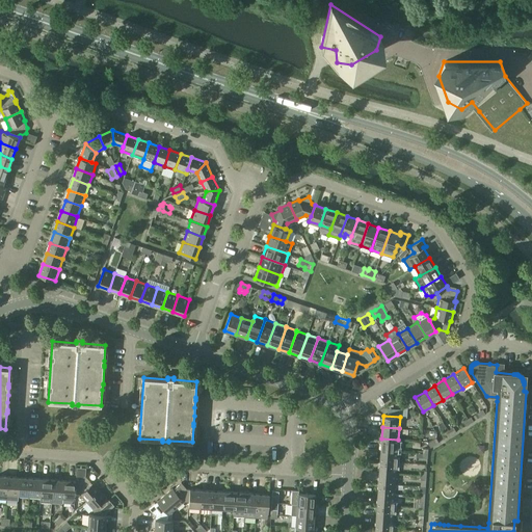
[(428,443),(430,447),(439,442),(436,437),(428,443)]
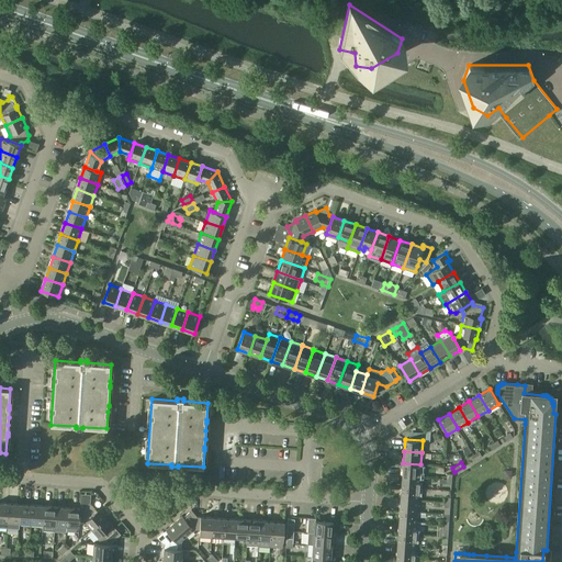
[(420,464),(403,463),(402,475),(420,476),(420,464)]
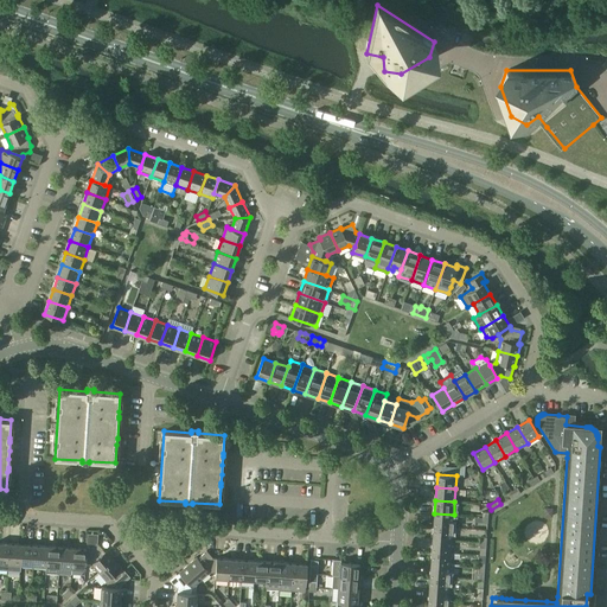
[(454,515),(434,513),(434,525),(453,528),(454,515)]
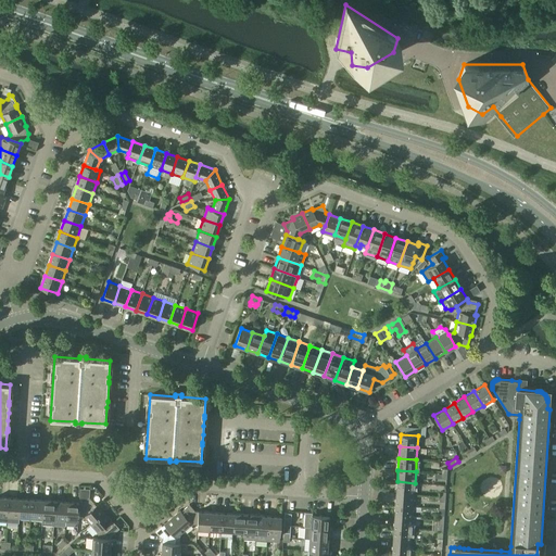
[(415,483),(397,481),(396,493),(414,494),(415,483)]
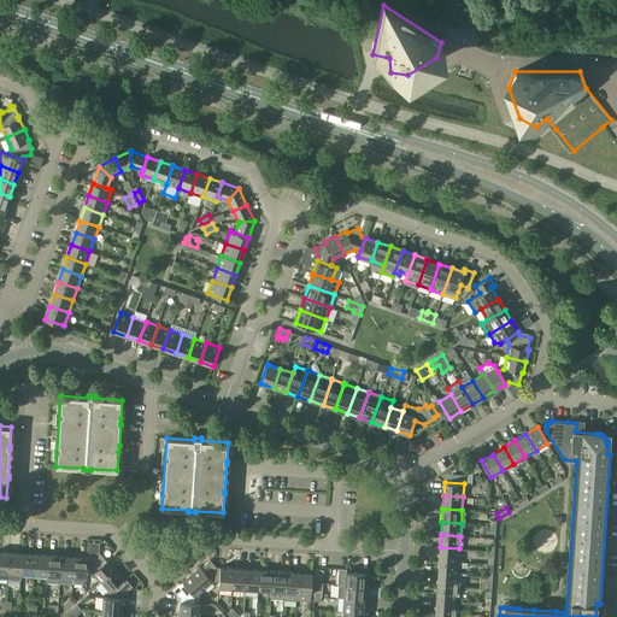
[(459,548),(440,547),(439,560),(458,562),(459,548)]
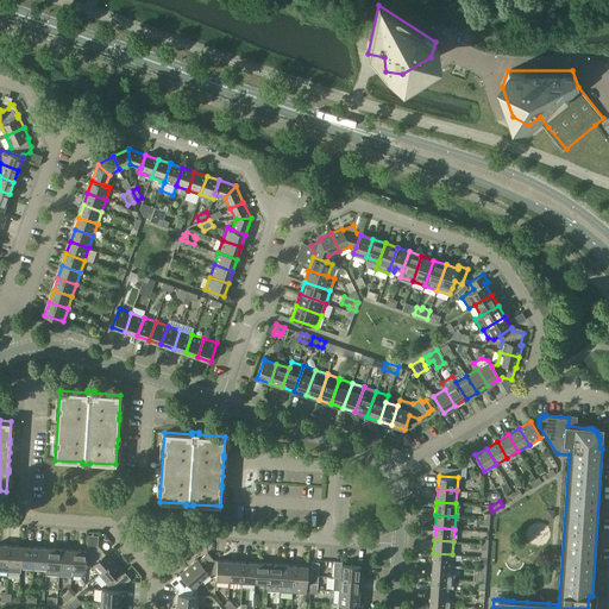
[(0,544),(0,571),(8,572),(10,545),(0,544)]
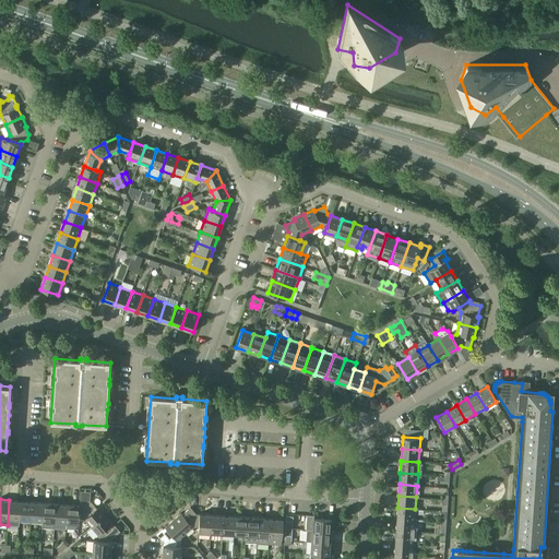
[(97,508),(90,499),(83,506),(80,506),(79,519),(84,519),(92,527),(105,515),(98,507),(97,508)]
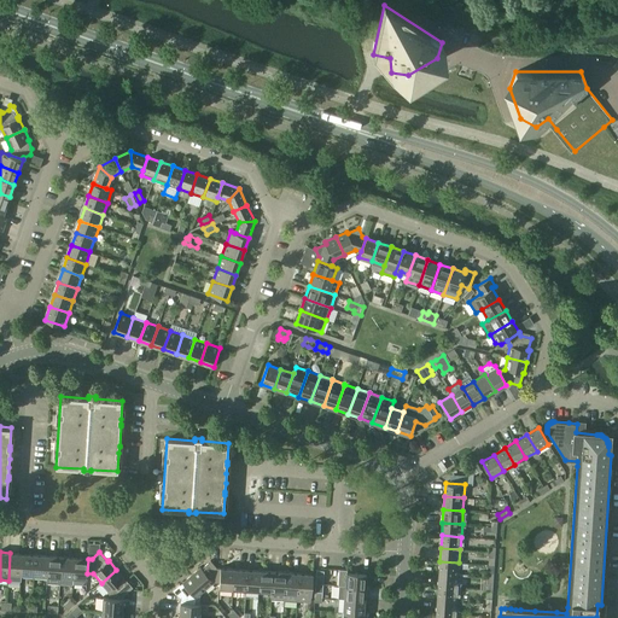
[(22,573),(23,554),(10,553),(9,581),(21,581),(22,573)]
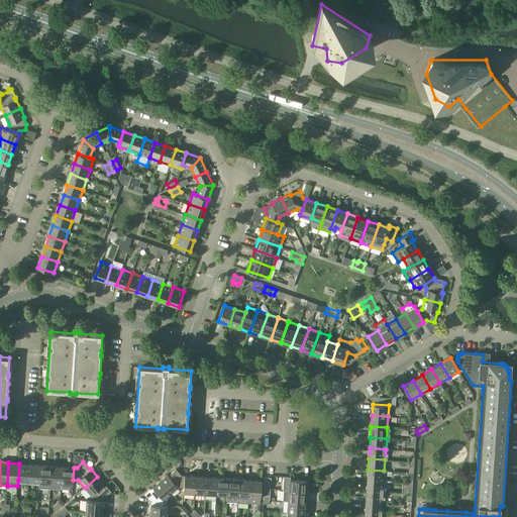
[(28,481),(30,464),(19,463),(18,480),(28,481)]
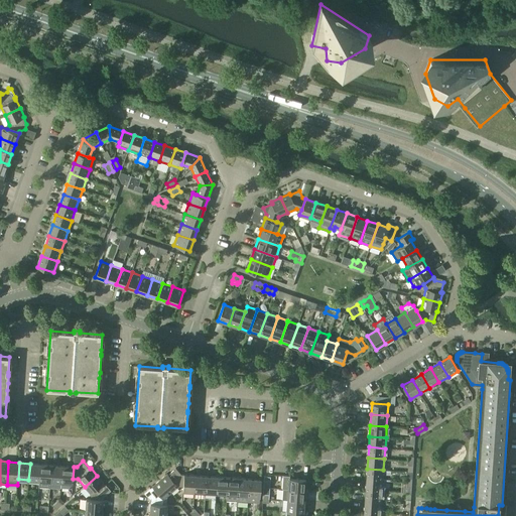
[(39,481),(40,464),(30,464),(28,480),(39,481)]
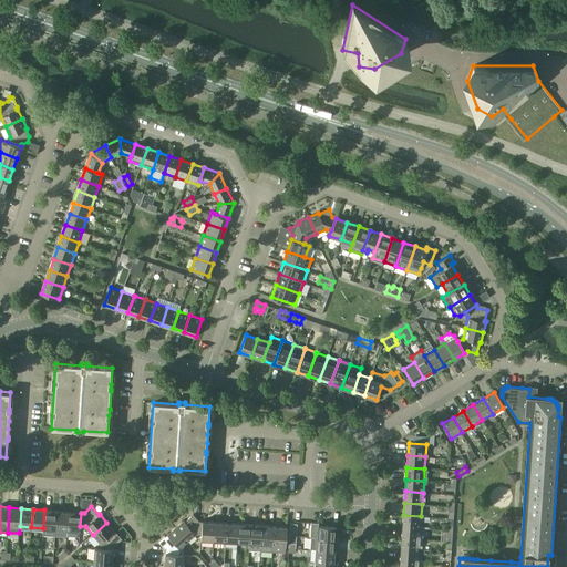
[(44,509),(43,528),(55,529),(57,511),(44,509)]
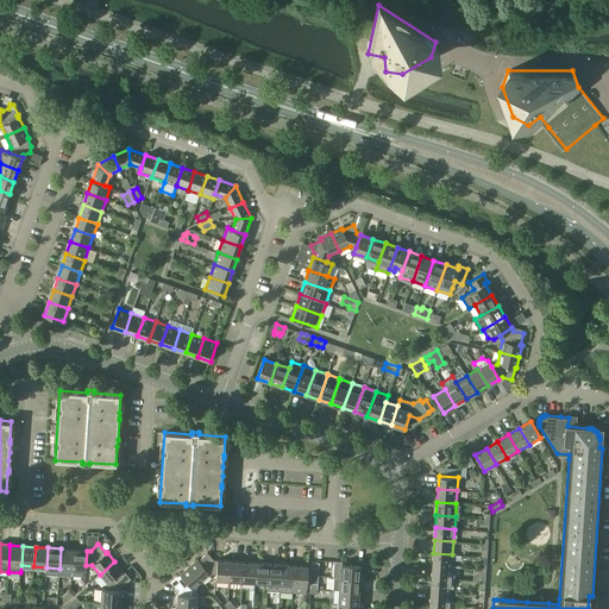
[(60,576),(71,576),(71,575),(74,550),(61,548),(60,569),(60,576)]
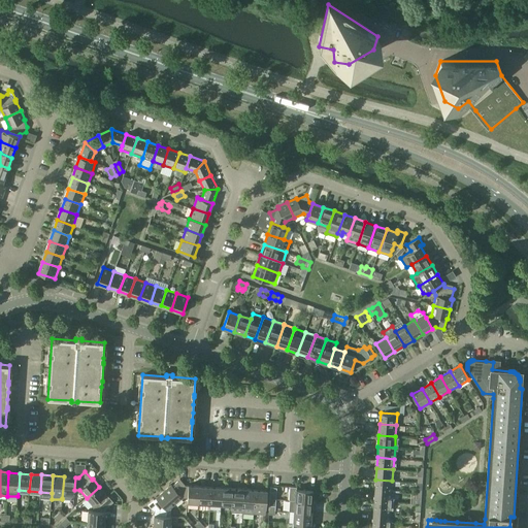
[(74,494),(74,490),(75,477),(64,476),(62,498),(71,499),(74,496),(74,494)]
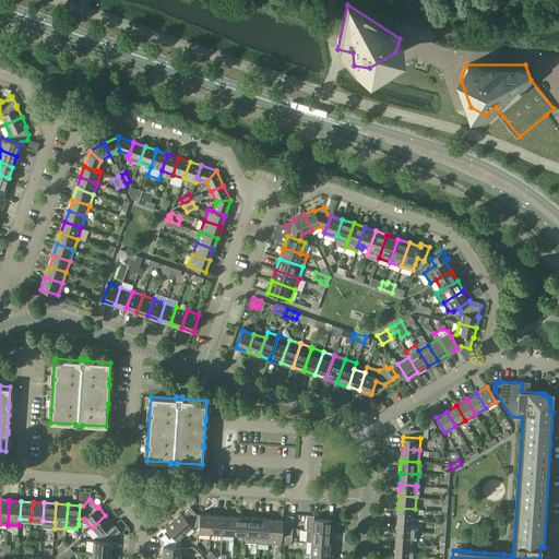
[(182,514),(181,513),(173,520),(185,534),(193,526),(199,527),(200,514),(197,513),(191,507),(182,514)]
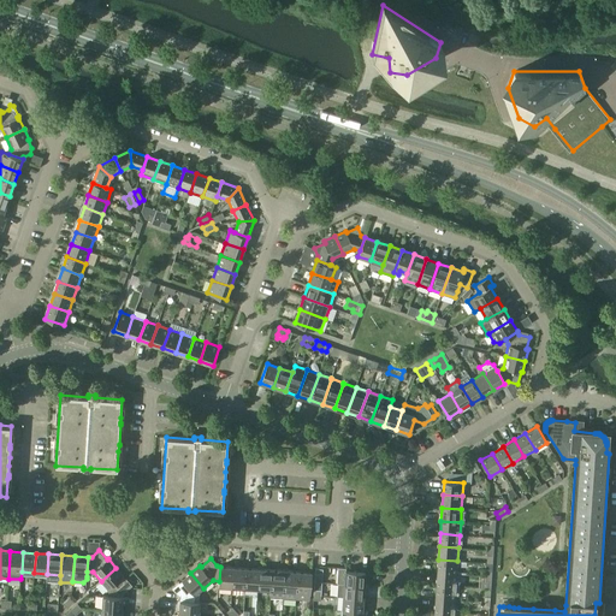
[(457,561),(438,560),(437,573),(457,574),(457,561)]
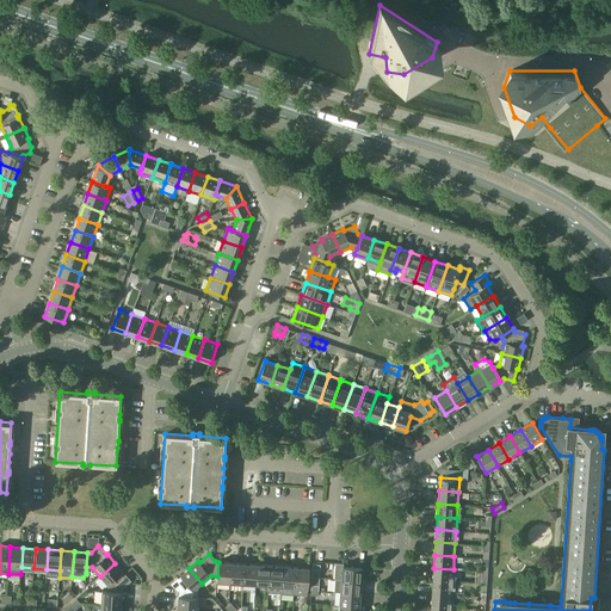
[(217,576),(217,581),(230,582),(232,562),(218,562),(217,576)]
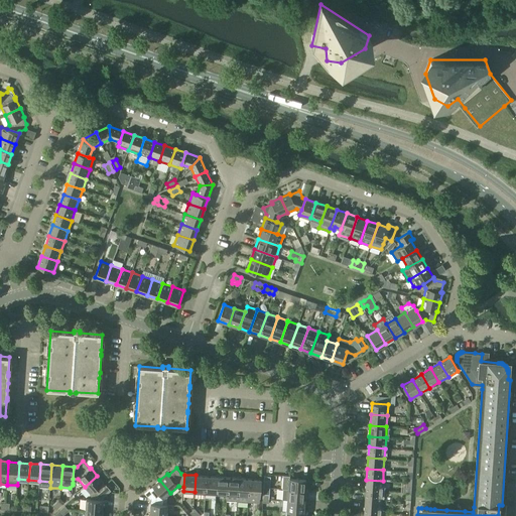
[(196,475),(195,492),(206,493),(207,476),(196,475)]
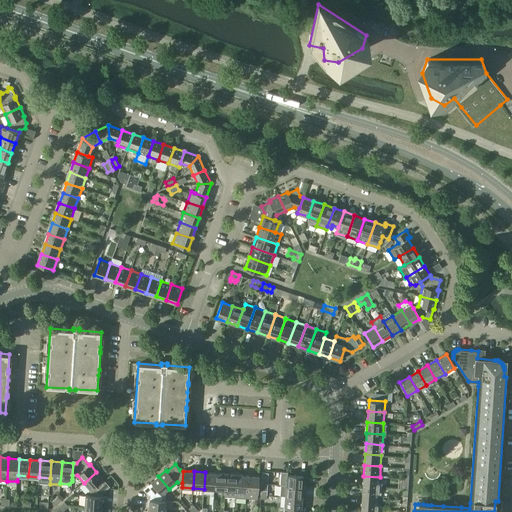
[(288,472),(281,471),(280,485),(281,485),(303,486),(303,475),(287,474),(288,472)]
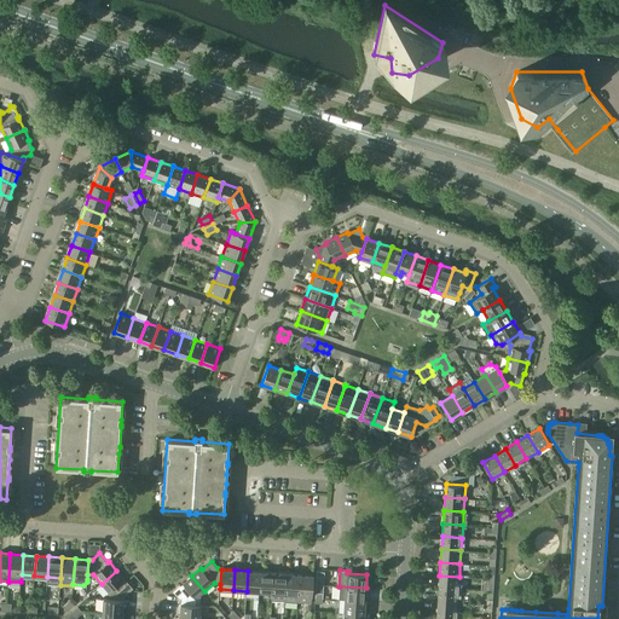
[(123,580),(125,579),(116,571),(102,584),(110,593),(109,599),(123,600),(123,596),(133,588),(127,580),(125,583),(123,580)]
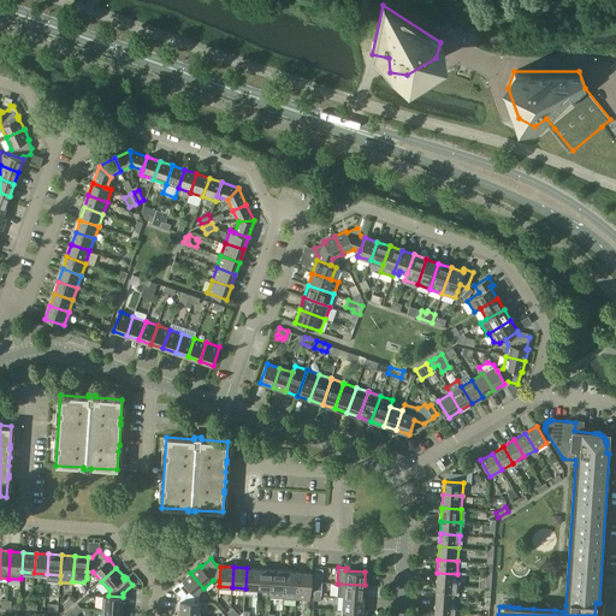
[(247,568),(246,588),(258,588),(259,569),(247,568)]
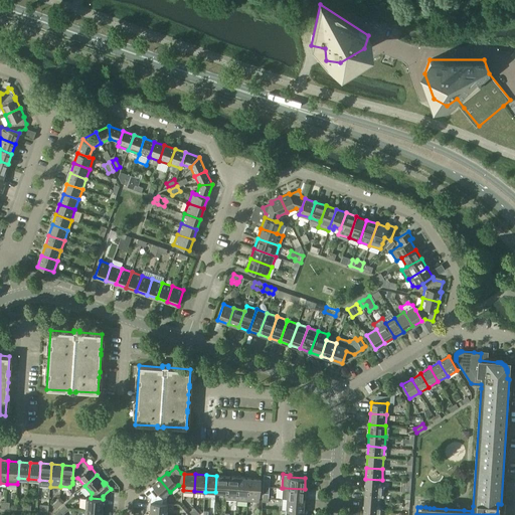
[(216,476),(215,492),(226,493),(227,477),(216,476)]
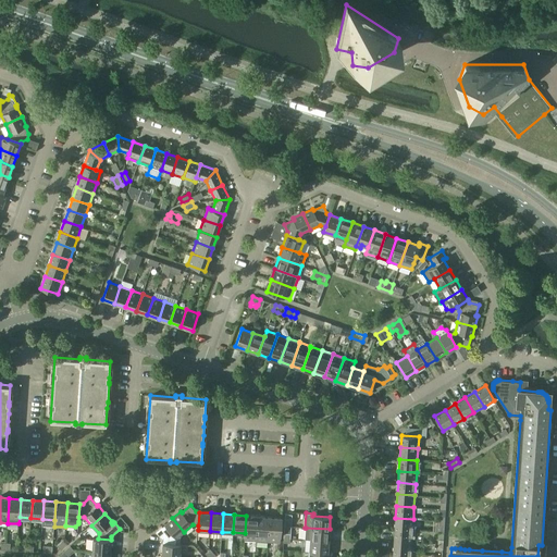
[(245,533),(245,540),(257,541),(258,516),(246,516),(245,533)]
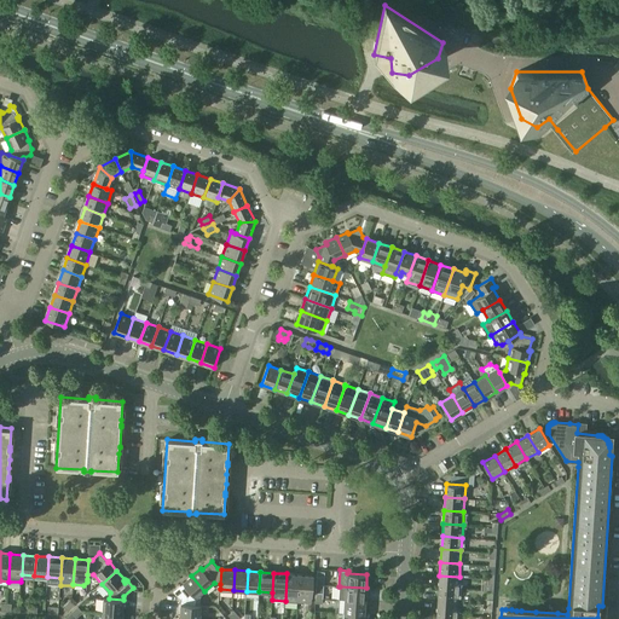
[(287,573),(285,601),(298,602),(300,574),(287,573)]
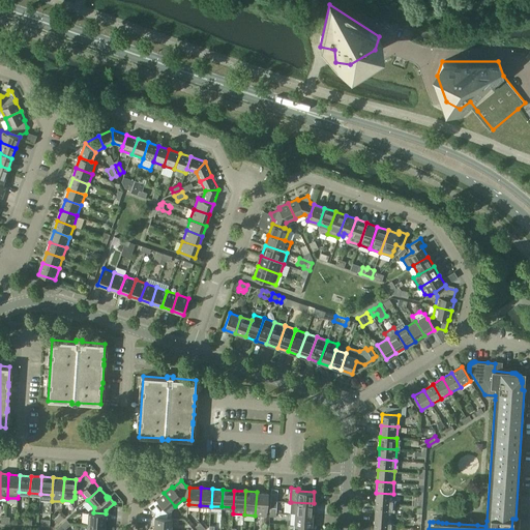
[(267,516),(267,509),(268,493),(257,492),(255,516),(267,516)]
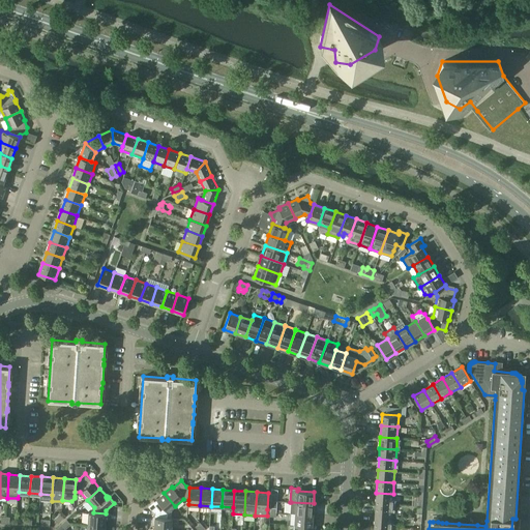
[(155,502),(154,500),(148,506),(149,507),(155,513),(154,518),(167,518),(168,512),(175,506),(164,493),(156,500),(157,501),(155,502)]
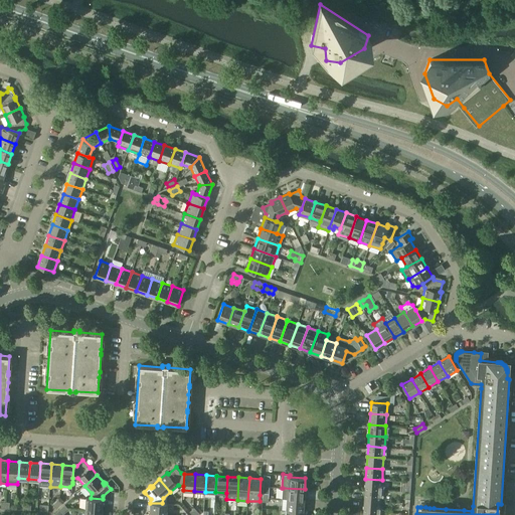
[(382,480),(365,479),(365,490),(381,491),(382,480)]
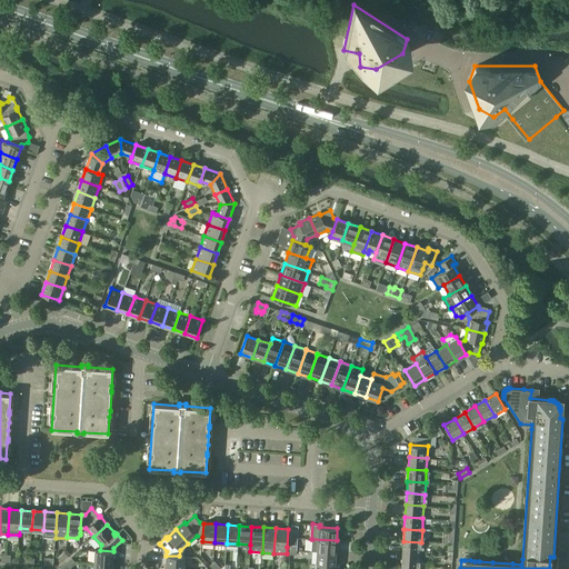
[(312,539),(311,551),(317,551),(336,552),(337,540),(312,539)]
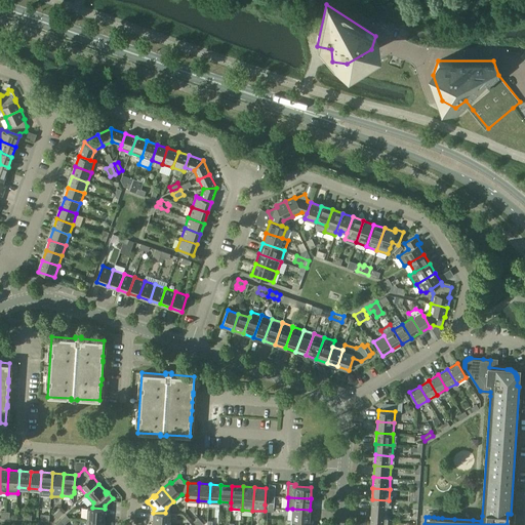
[(389,500),(372,499),(371,510),(388,511),(389,500)]
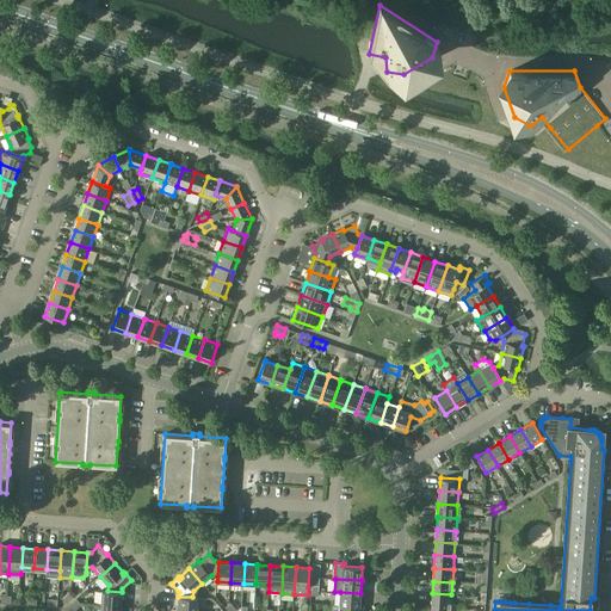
[(128,598),(128,592),(122,592),(107,591),(103,591),(102,604),(121,605),(122,598),(128,598)]
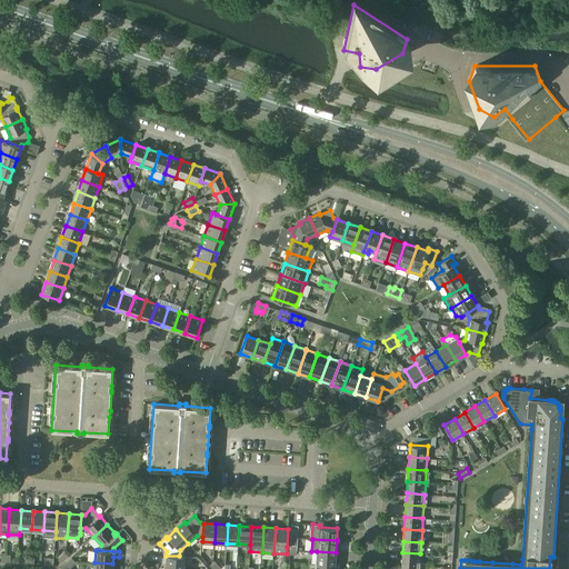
[(336,552),(317,551),(317,563),(335,565),(336,552)]
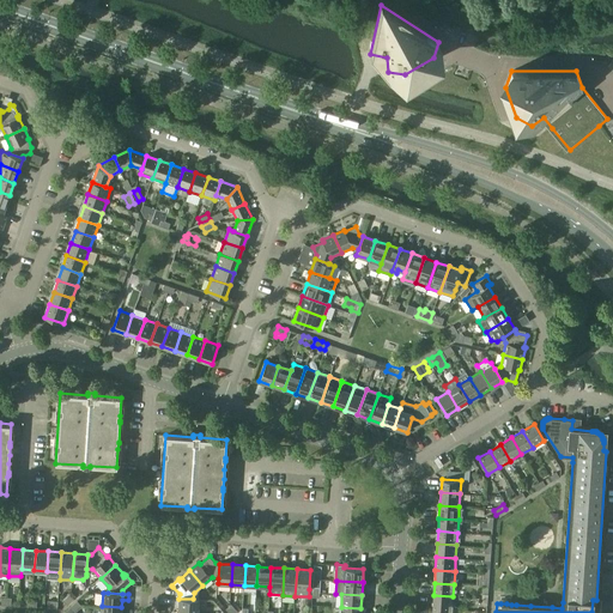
[(453,596),(434,595),(432,608),(451,610),(453,596)]
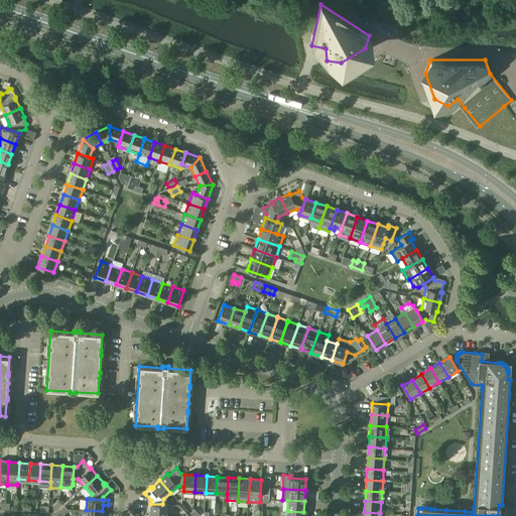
[(167,504),(162,504),(150,504),(150,514),(166,515),(167,504)]
